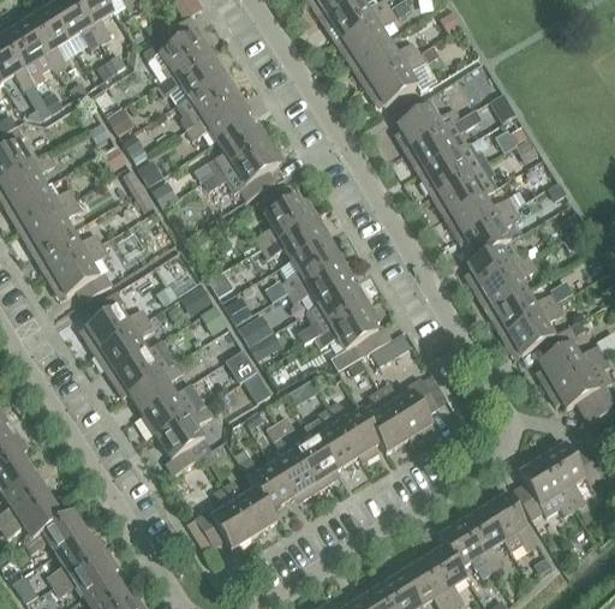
[(101,42),(90,25),(73,0),(52,0),(54,4),(48,7),(69,40),(81,31),(90,48),(101,42)]
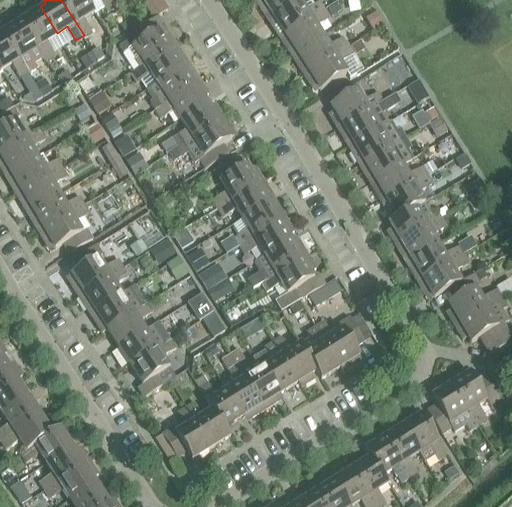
[(61,0),(75,21),(84,35),(92,29),(84,16),(95,9),(90,1),(89,1),(88,0),(61,0)]
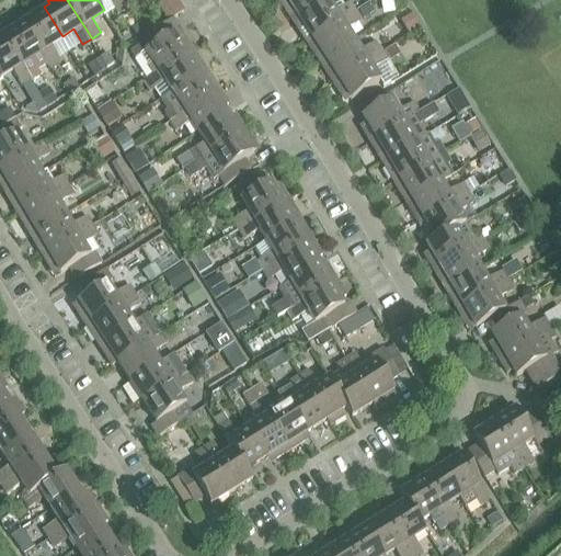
[(96,0),(98,1),(99,1),(104,10),(114,3),(117,10),(127,3),(125,0),(96,0)]
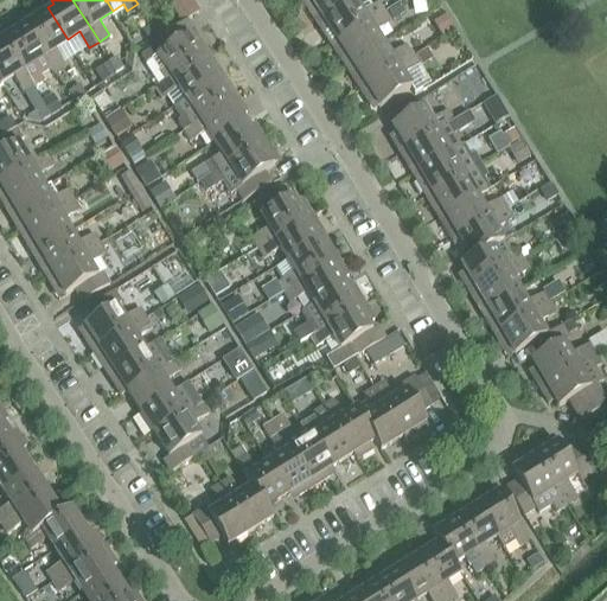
[(172,0),(184,17),(200,6),(197,0),(172,0)]
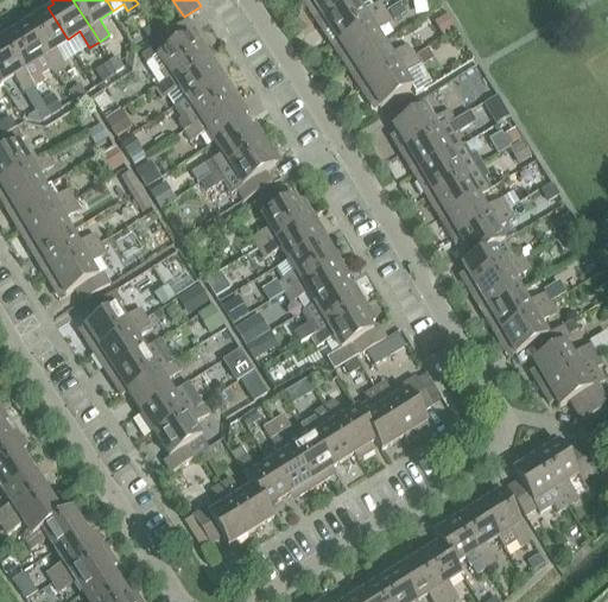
[(305,0),(315,16),(321,12),(324,17),(349,0),(305,0)]
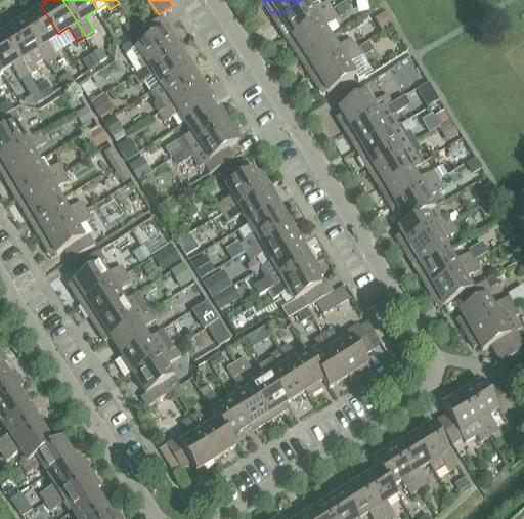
[(321,1),(320,0),(301,0),(279,14),(282,19),(277,23),(287,36),(333,6),(328,0),(323,0),(321,1)]
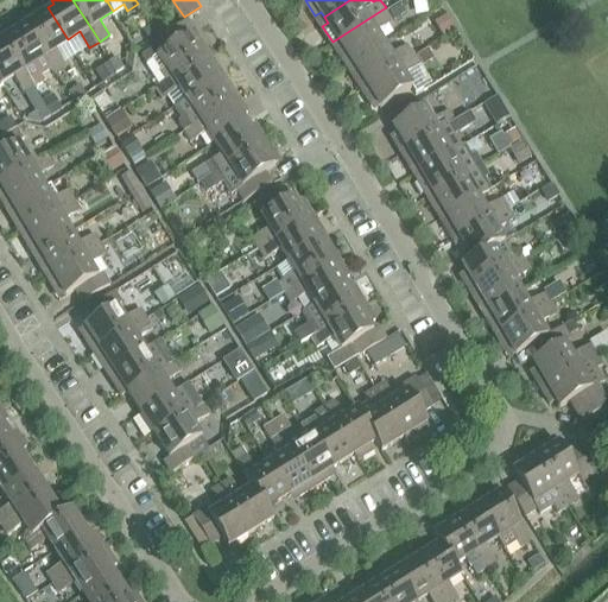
[(400,0),(390,7),(394,14),(405,7),(400,0)]
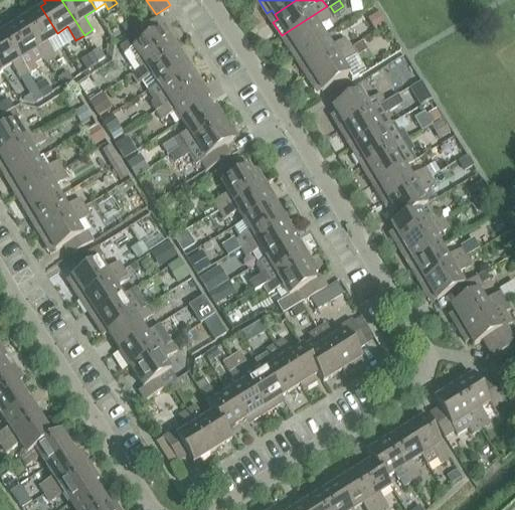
[(57,33),(40,6),(36,9),(32,4),(18,12),(21,18),(22,17),(39,44),(38,45),(46,58),(56,52),(47,39),(57,33)]
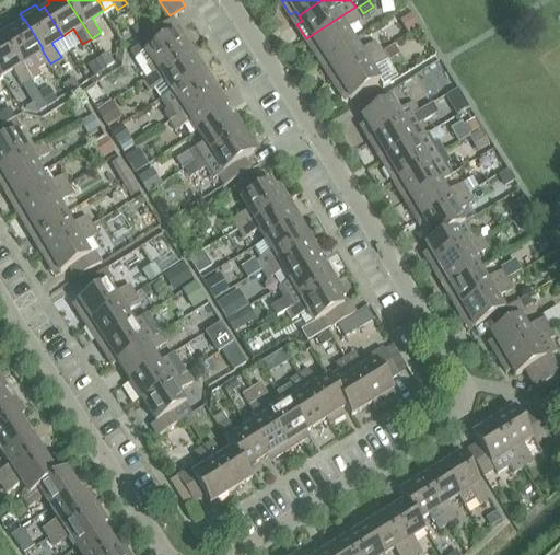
[(356,7),(306,38),(316,54),(322,50),(325,55),(353,36),(347,25),(361,15),(356,7)]
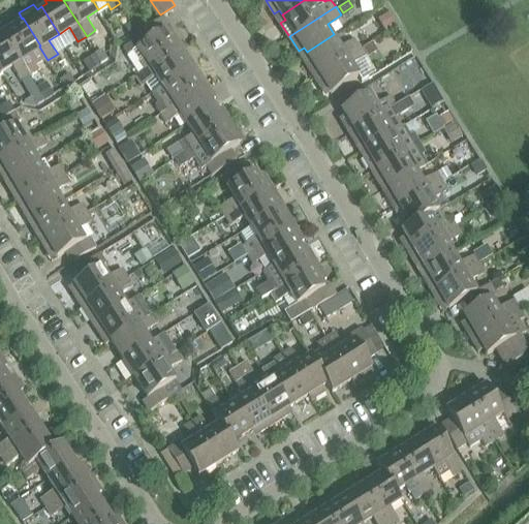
[(387,8),(378,14),(385,27),(396,21),(387,8)]
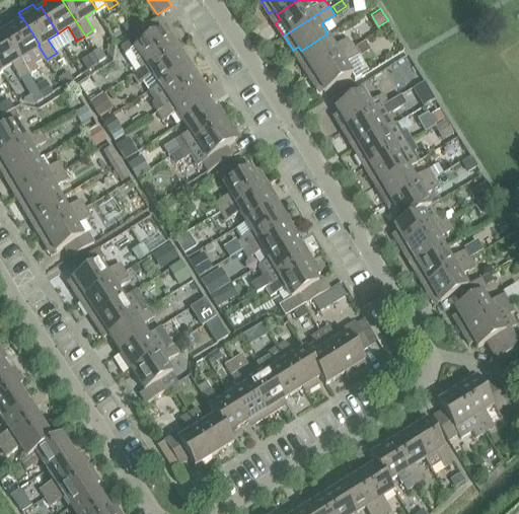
[(142,66),(179,43),(170,28),(165,31),(161,26),(166,23),(160,13),(137,28),(143,39),(135,44),(142,55),(137,58),(142,66)]
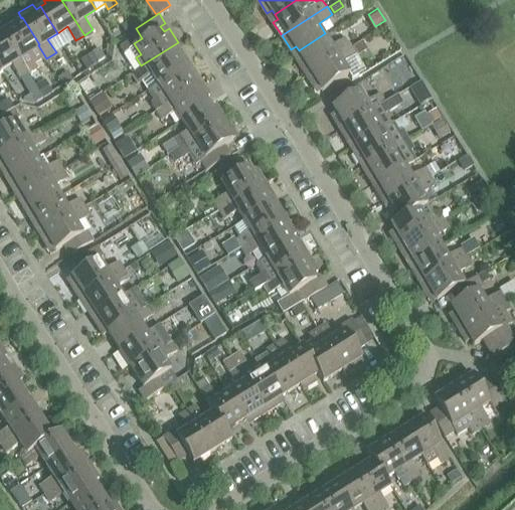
[(0,24),(29,69),(37,64),(29,50),(38,45),(39,44),(22,17),(21,18),(17,20),(14,15),(0,24)]
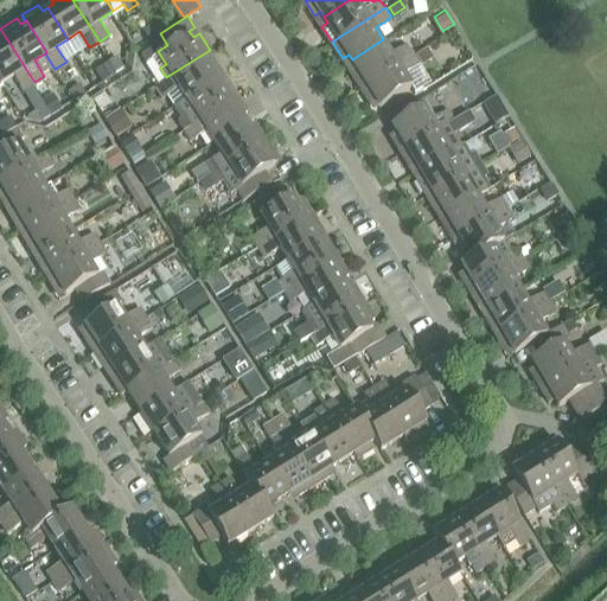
[(152,20),(144,26),(151,39),(160,33),(152,20)]
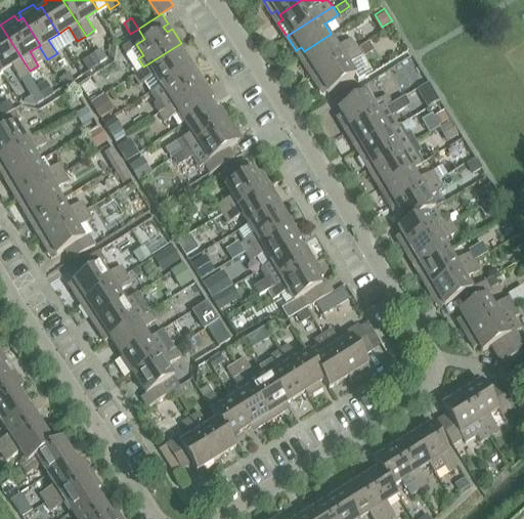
[(30,71),(0,25),(0,24),(0,68),(1,70),(12,62),(20,76),(30,71)]
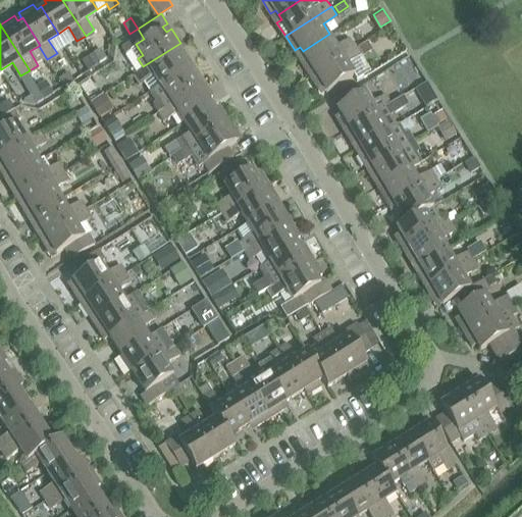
[(303,51),(306,56),(301,59),(310,73),(355,43),(350,35),(336,44),(329,34),(303,51)]
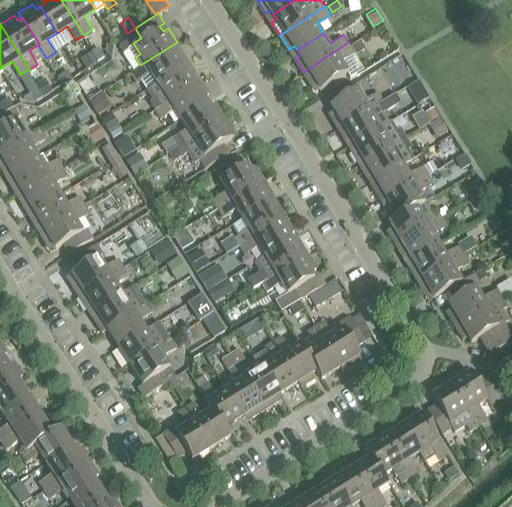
[(361,37),(351,43),(357,51),(366,45),(361,37)]
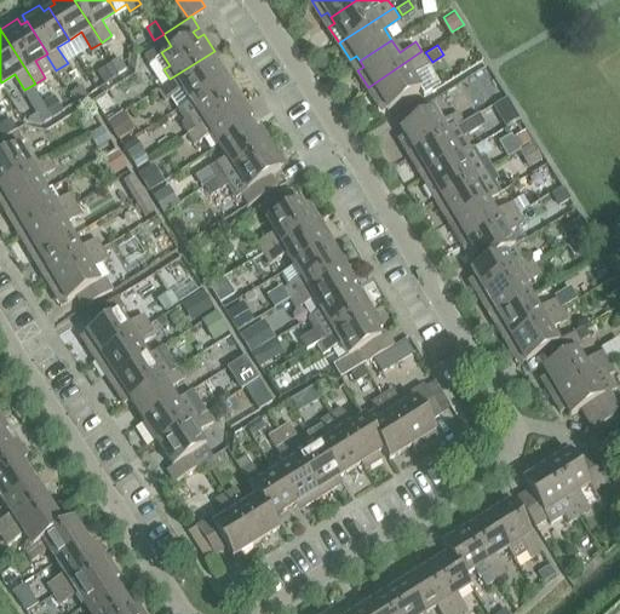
[(222,76),(218,70),(224,67),(214,51),(170,79),(159,86),(166,96),(183,86),(190,97),(222,76)]
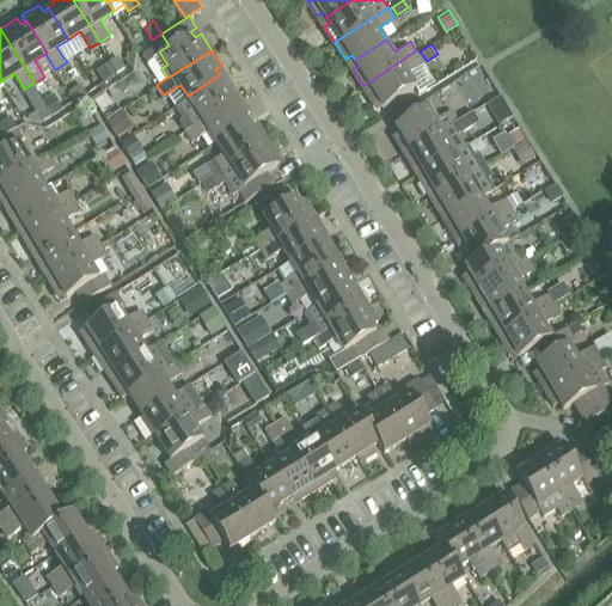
[(416,50),(363,86),(373,102),(379,98),(384,104),(415,84),(407,71),(423,60),(416,50)]
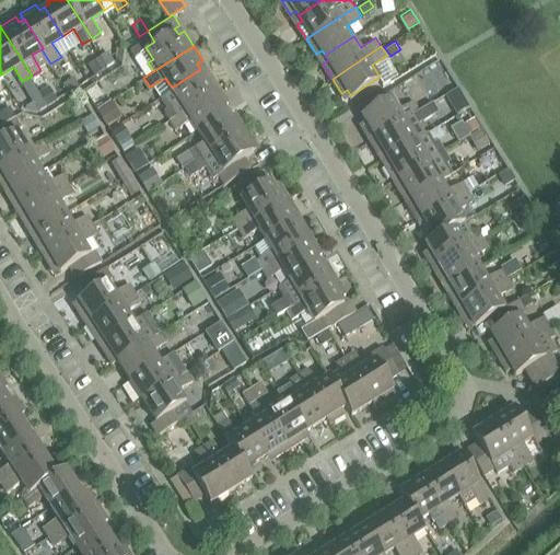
[(107,48),(101,53),(107,64),(114,59),(107,48)]
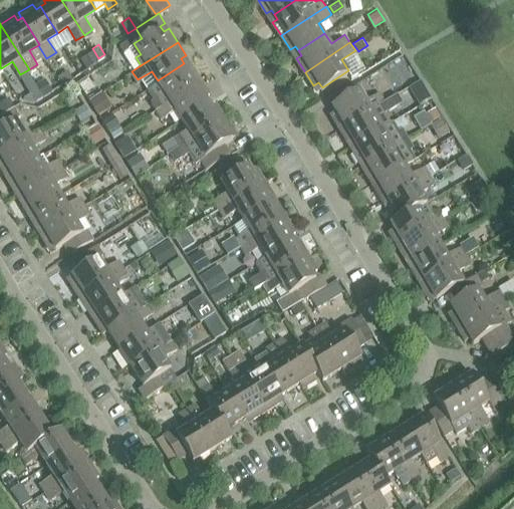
[(91,48),(80,55),(87,65),(98,58),(91,48)]
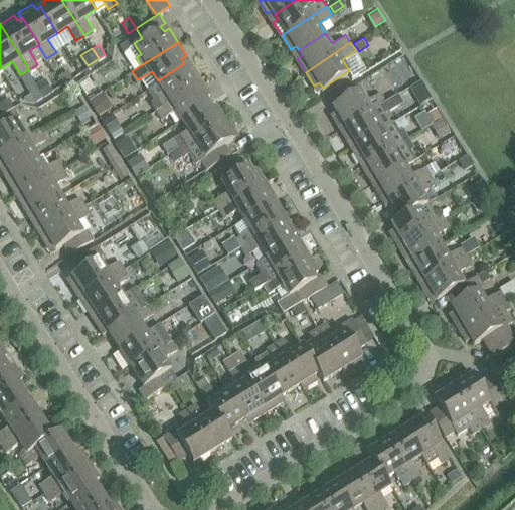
[(156,108),(201,78),(192,64),(187,67),(184,63),(158,80),(148,88),(154,97),(151,100),(156,108)]
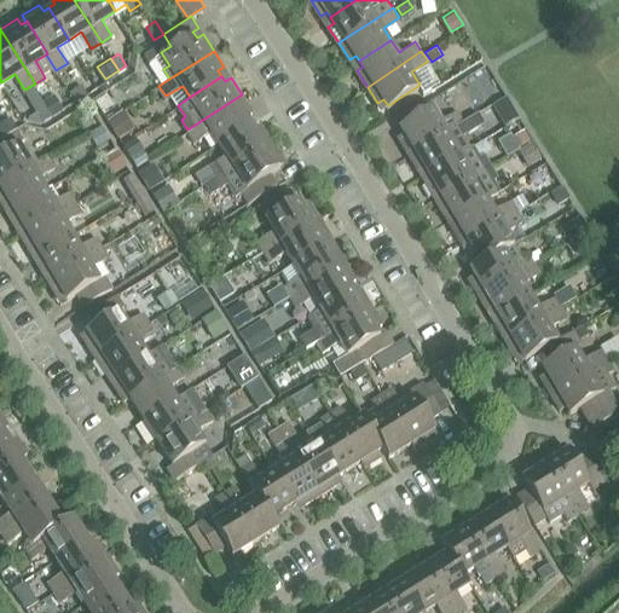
[(81,81),(70,87),(76,97),(87,91),(81,81)]
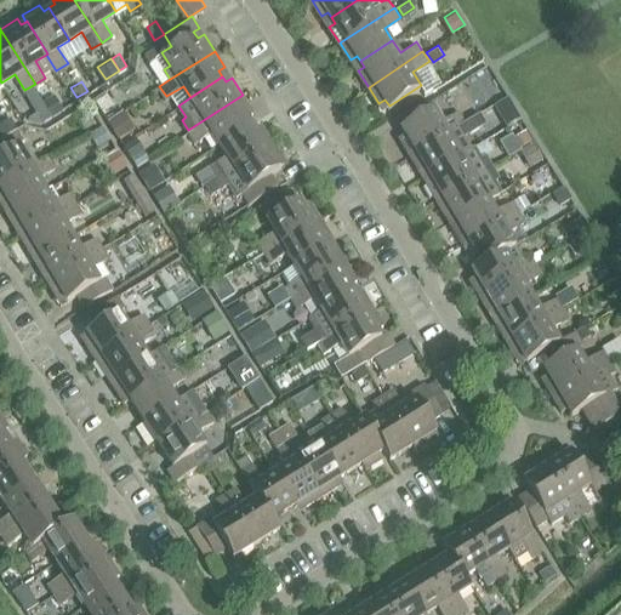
[(55,91),(44,98),(46,102),(53,113),(64,106),(55,91)]
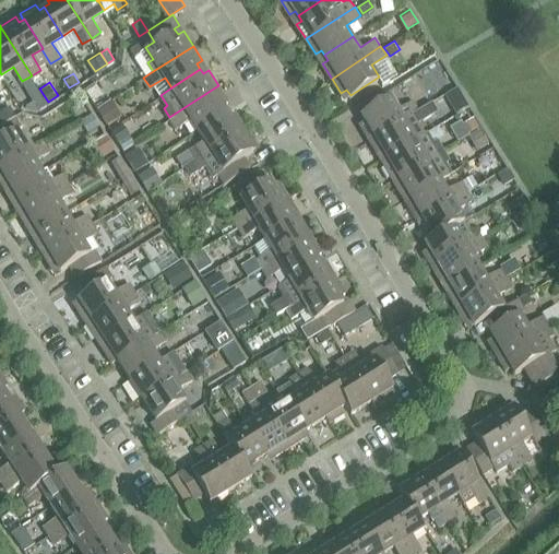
[(456,83),(441,93),(445,102),(462,91),(456,83)]
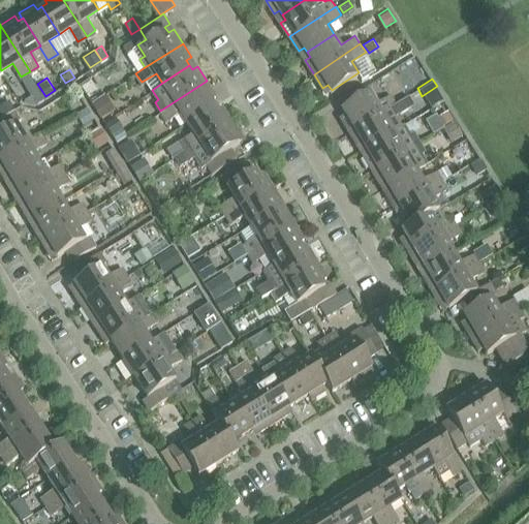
[(214,102),(211,98),(216,94),(207,81),(160,111),(166,119),(180,111),(186,120),(214,102)]
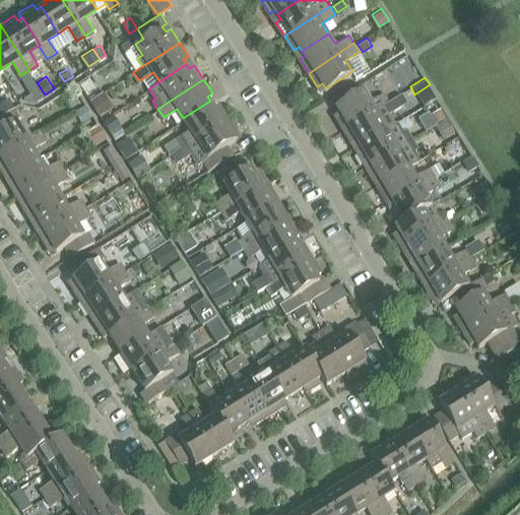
[(30,91),(22,97),(36,99),(37,99),(45,94),(39,85),(30,91)]
